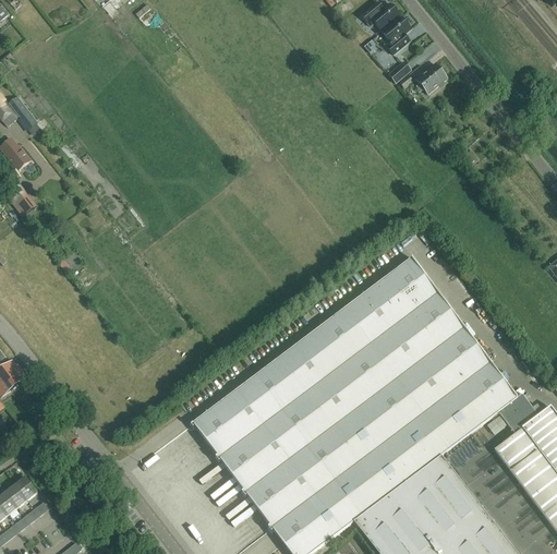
[(374,21),(382,29),(399,14),(400,14),(396,9),(396,7),(392,3),(390,3),(389,1),(383,7),(380,9),(375,2),(361,13),(370,24),(370,25),(374,21)]
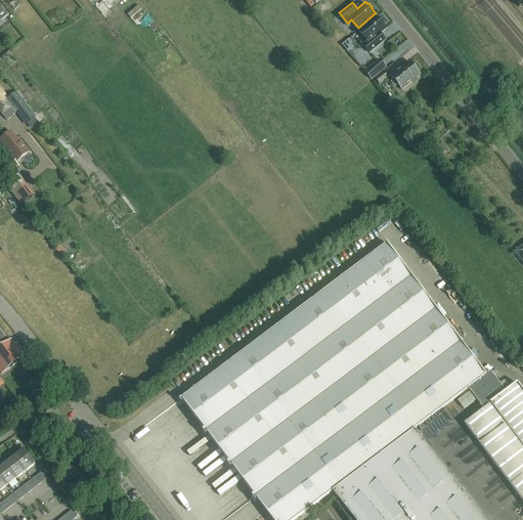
[(375,13),(358,28),(364,36),(360,39),(364,44),(368,49),(382,39),(377,32),(379,31),(385,26),(384,24),(384,22),(381,18),(380,18),(376,13),(375,13)]
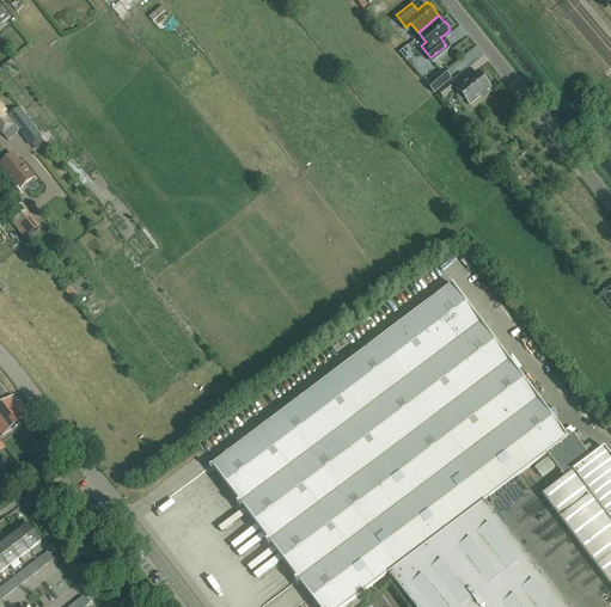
[(441,68),(425,81),(432,91),(448,78),(441,68)]
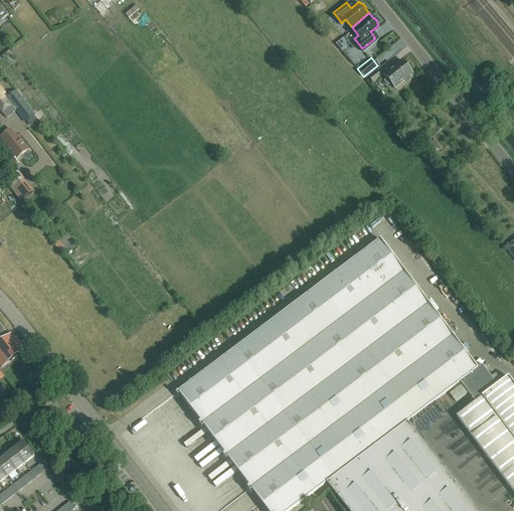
[(405,64),(399,57),(381,72),(392,86),(410,70),(408,68),(410,67),(406,63),(405,64)]
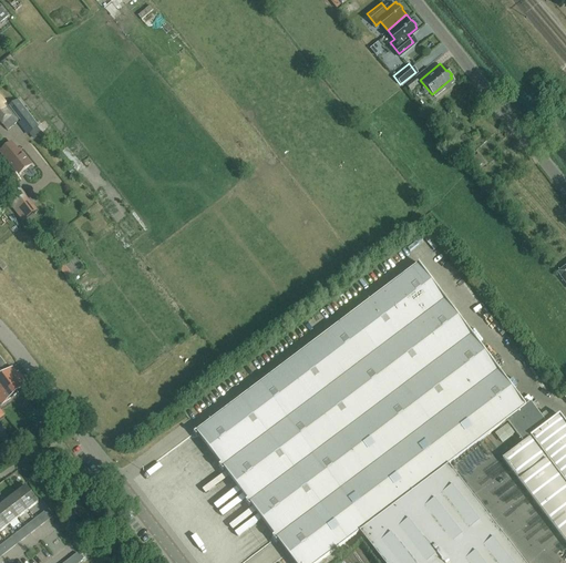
[(410,88),(419,80),(413,74),(405,81),(410,88)]
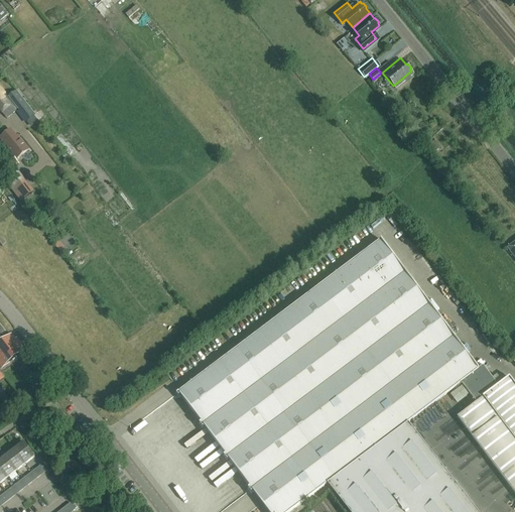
[(17,106),(0,84),(0,107),(6,115),(17,106)]
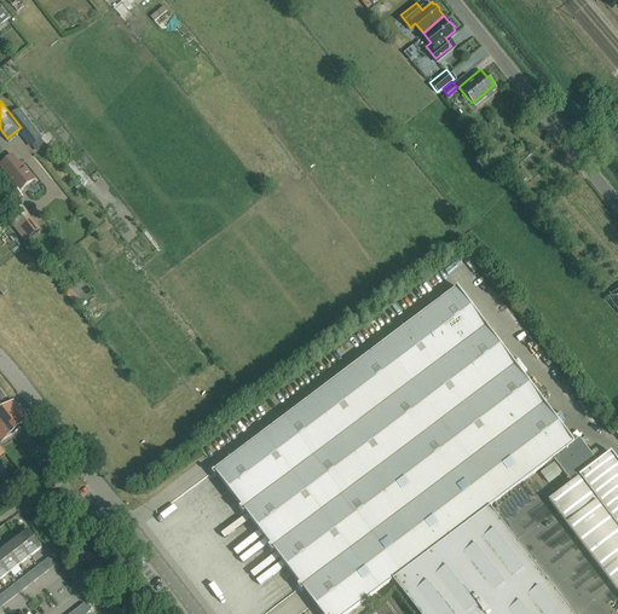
[(39,133),(24,113),(18,117),(26,126),(19,131),(29,142),(39,133)]
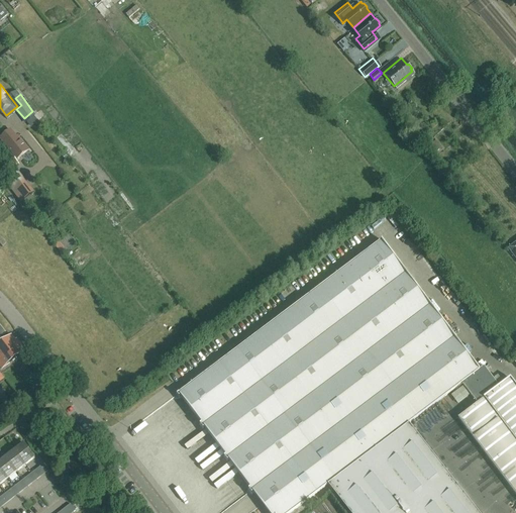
[(9,126),(0,133),(0,135),(16,156),(27,146),(19,135),(17,137),(15,134),(15,133),(9,126)]
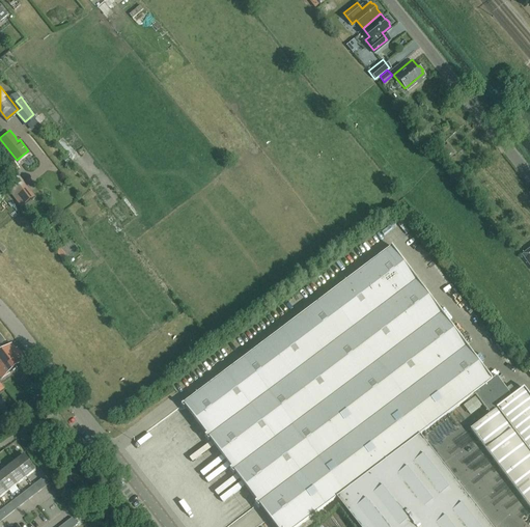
[(445,155),(452,147),(447,140),(439,147),(445,155)]
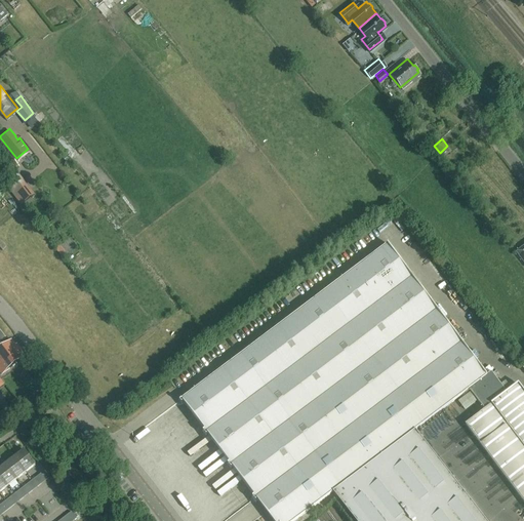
[(64,152),(61,155),(67,162),(70,159),(64,152)]
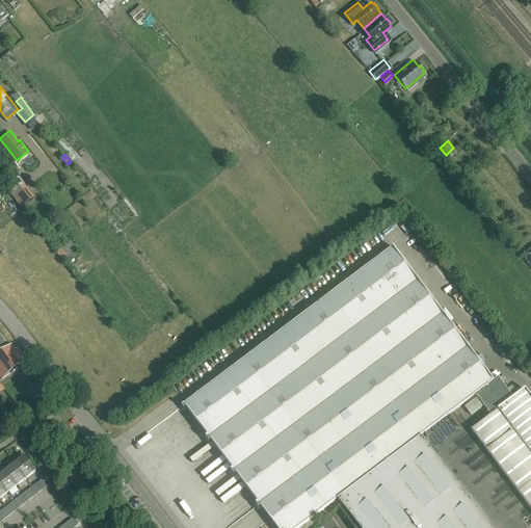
[(10,155),(0,163),(0,173),(4,177),(19,165),(10,155)]
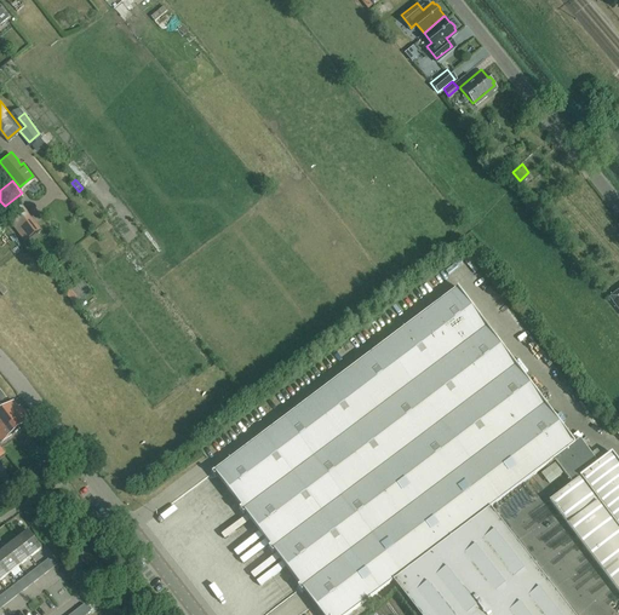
[(34,223),(18,203),(6,212),(22,233),(34,223)]
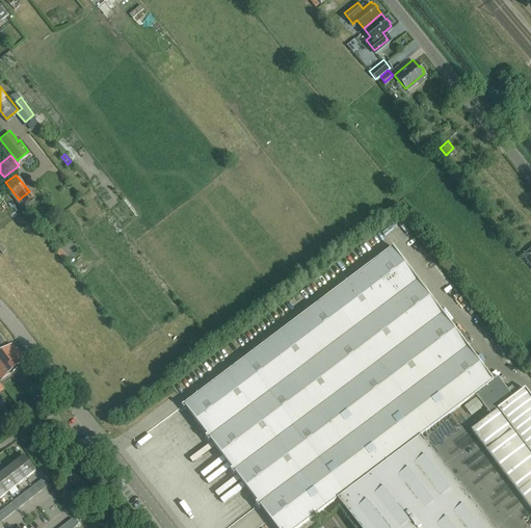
[(494,527),(420,432),(492,376),(392,243),(181,402),(183,405),(185,404),(206,432),(205,434),(208,439),(210,438),(231,466),(230,467),(233,472),(235,471),(257,499),(255,500),(258,505),(260,504),(279,527),(292,527),(339,494),(347,505),(345,507),(362,527),(494,527)]
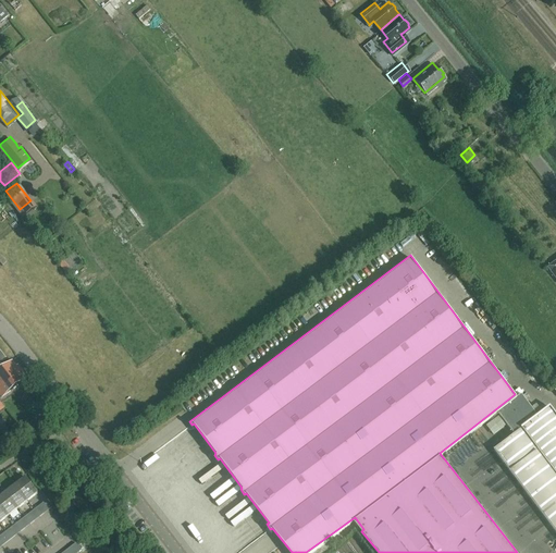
[(555,257),(546,265),(555,277),(555,257)]
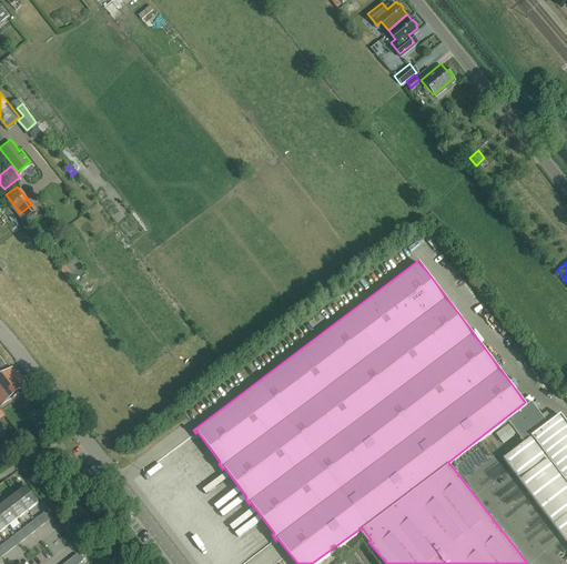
[(52,314),(46,321),(56,331),(62,325),(52,314)]
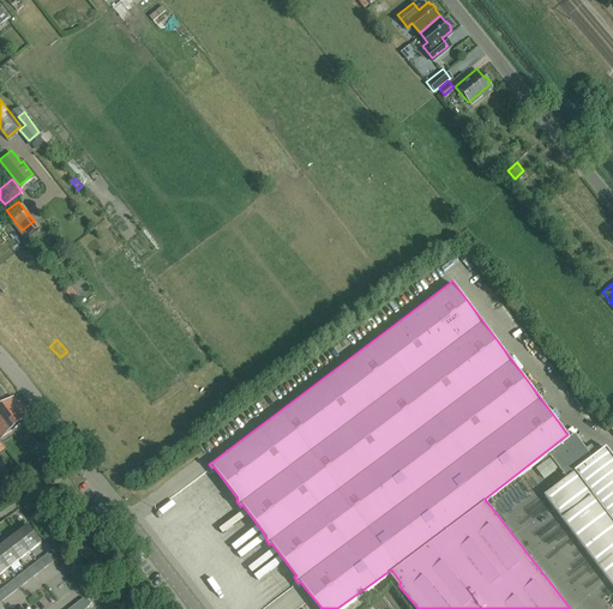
[(41,357),(31,365),(43,383),(53,377),(41,357)]
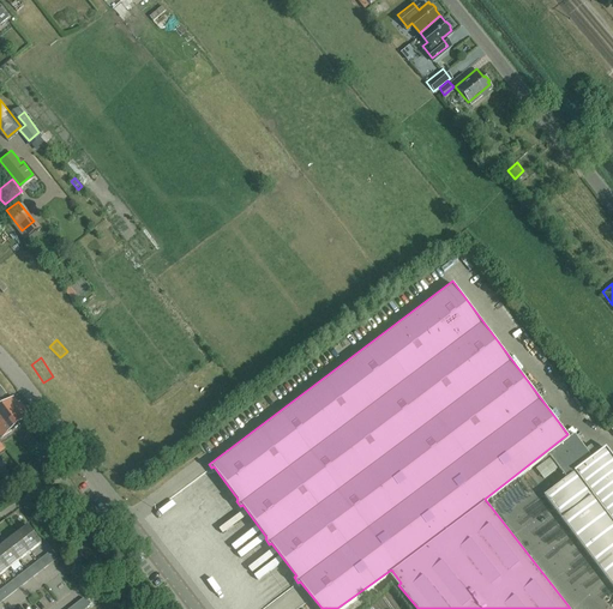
[(17,399),(12,393),(4,401),(0,403),(0,434),(29,412),(19,399),(17,399)]
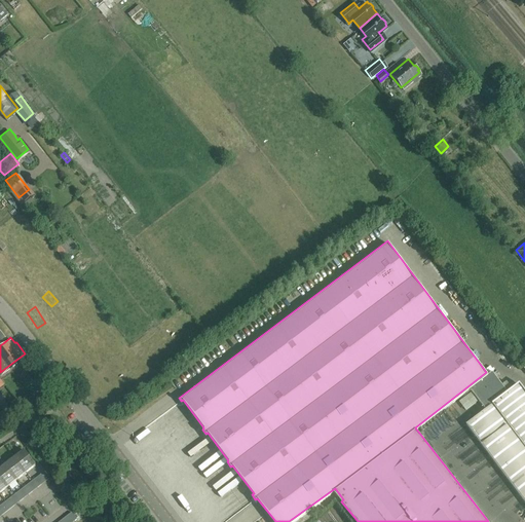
[(504,386),(491,369),(470,386),(485,407),(465,422),(524,500),(524,389),(519,381),(510,388),(507,384),(504,386)]
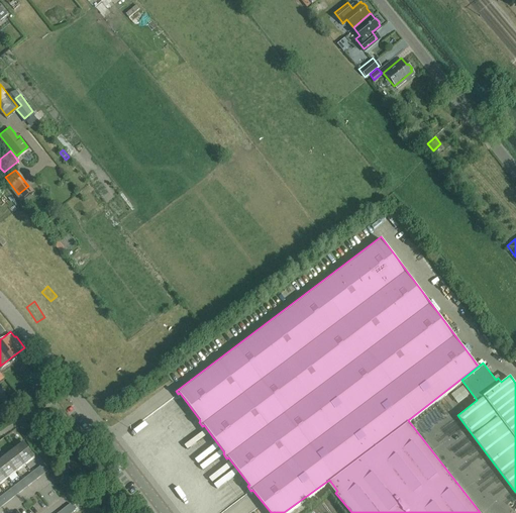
[(13,446),(24,462),(33,454),(22,439),(13,446)]
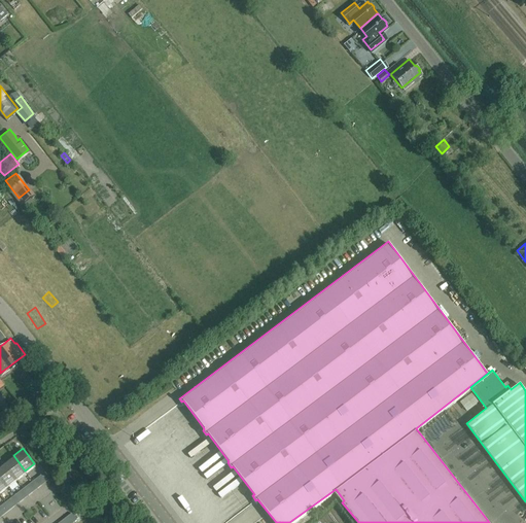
[(4,462),(15,478),(25,471),(13,455),(4,462)]
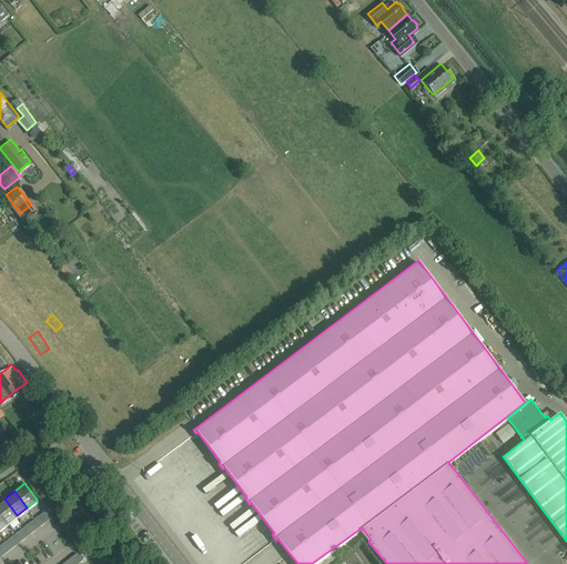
[(0,512),(8,523),(17,515),(4,499),(0,501),(0,512)]
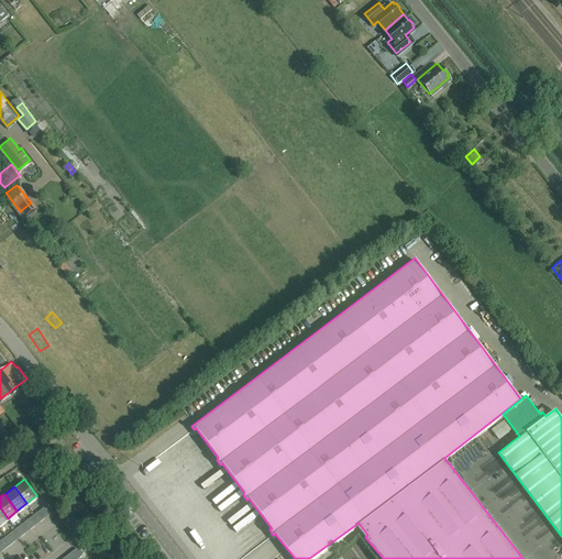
[(37,519),(42,516),(37,510),(33,512),(37,519)]
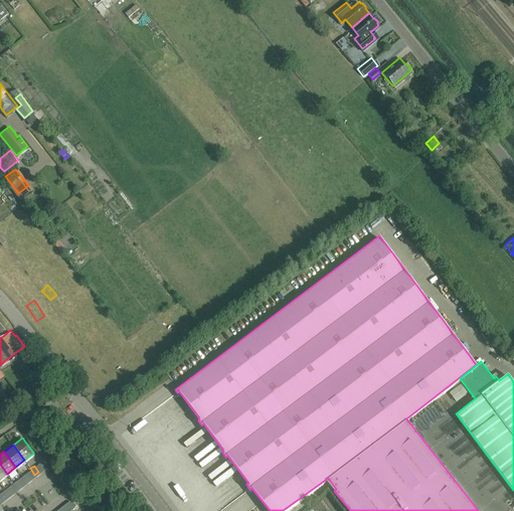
[(26,481),(29,479),(25,473),(21,475),(26,481)]
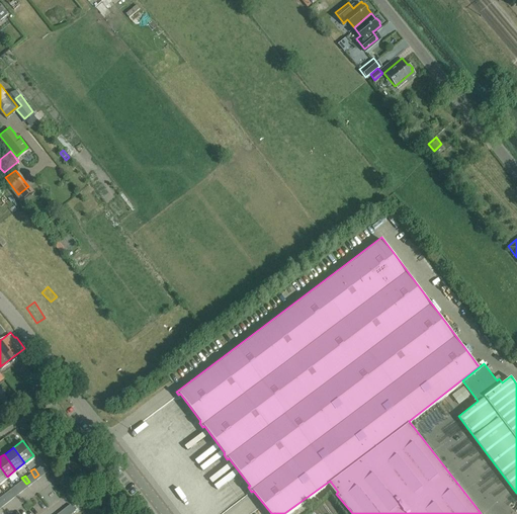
[(17,491),(21,488),(16,482),(13,485),(17,491)]
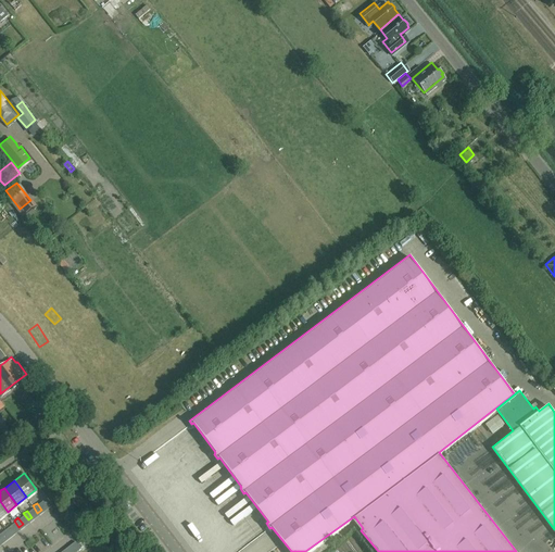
[(76,549),(79,546),(75,539),(71,542),(76,549)]
